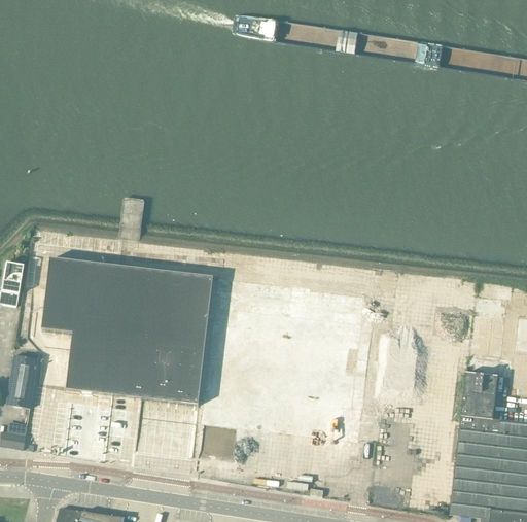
[(66,387),(203,403),(208,355),(212,321),(217,275),(50,255),(42,327),(73,331),(66,387)]
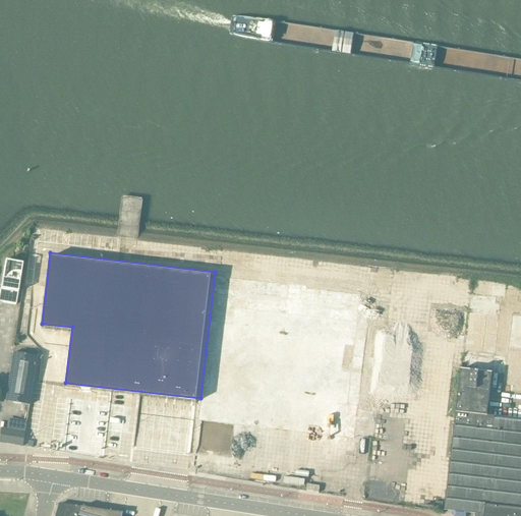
[(0,284),(0,285),(17,288),(21,261),(4,258),(0,284)]
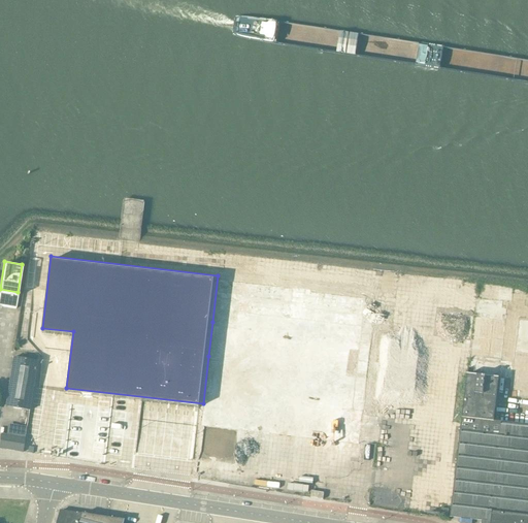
[(525,289),(514,289),(513,300),(524,301),(525,289)]
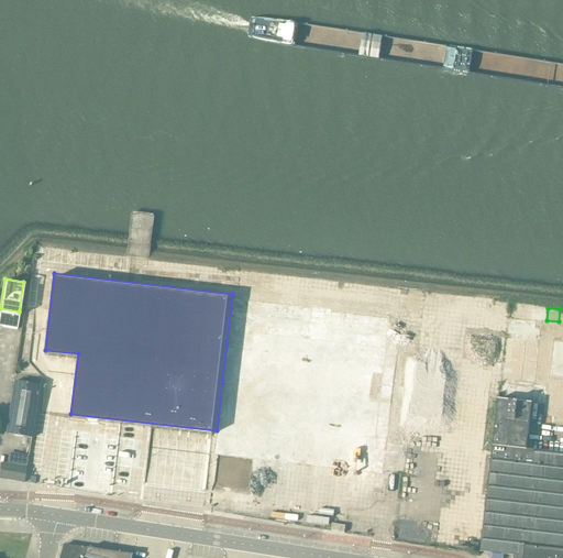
[(4,429),(31,434),(40,382),(13,378),(4,429)]
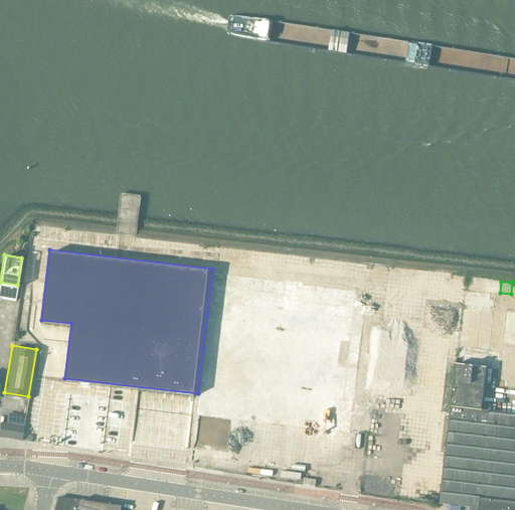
[(450,403),(439,500),(470,503),(469,509),(514,509),(514,410),(481,406),(485,370),(486,365),(486,364),(456,361),(455,361),(454,366),(450,403)]
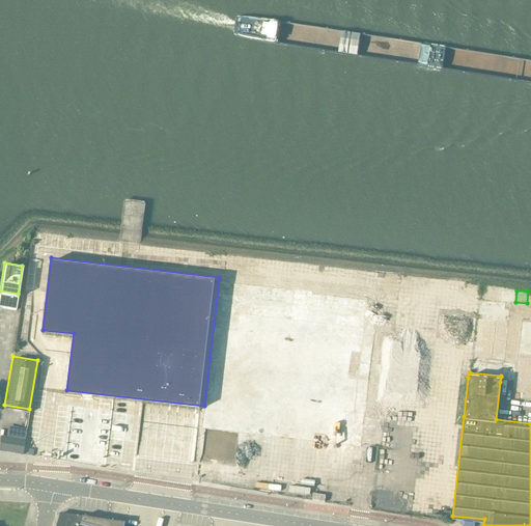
[(107,432),(131,435),(135,408),(66,399),(59,455),(104,462),(107,432)]
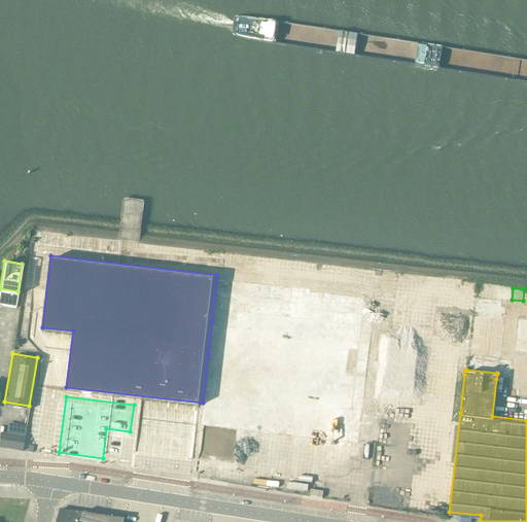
[(0,428),(0,443),(22,447),(24,433),(0,428)]
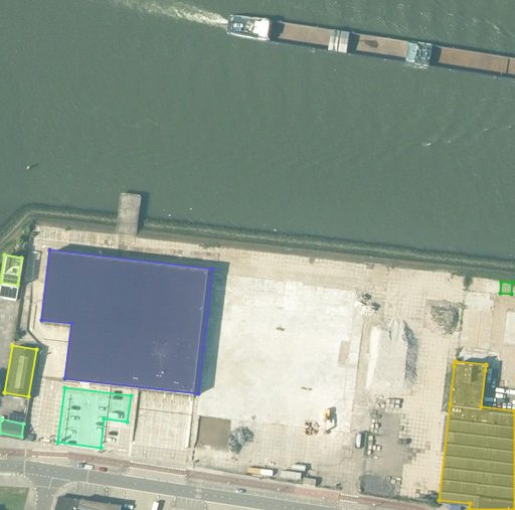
[(316,476),(304,474),(303,481),(315,482),(316,476)]
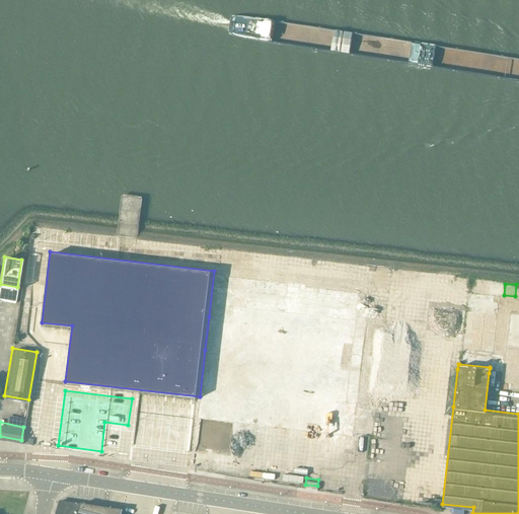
[(441,496),(434,495),(433,502),(439,503),(441,496)]
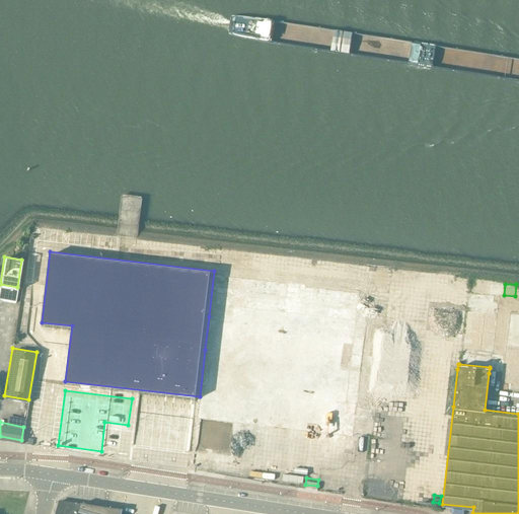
[(120,513),(123,507),(59,498),(54,513),(120,513)]
